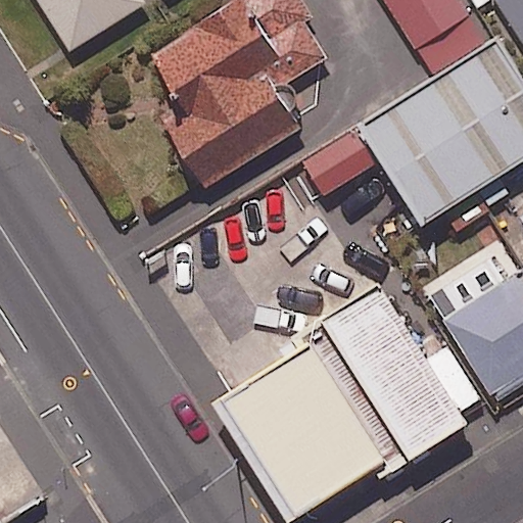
[(141,0),(44,0),(73,44),(141,0)]
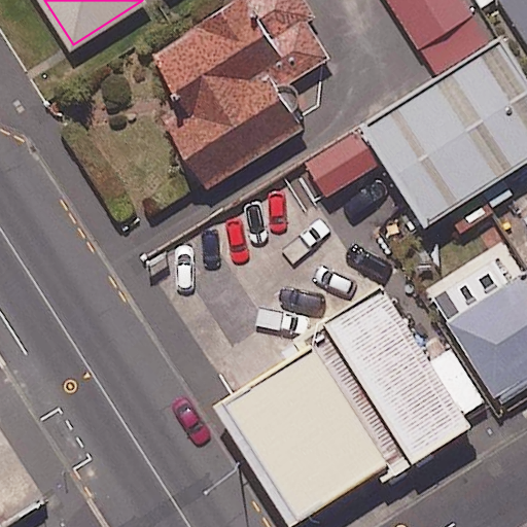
[(332,61),(293,0),(198,0),(108,57),(197,195),(304,126),(283,93),(332,61)]
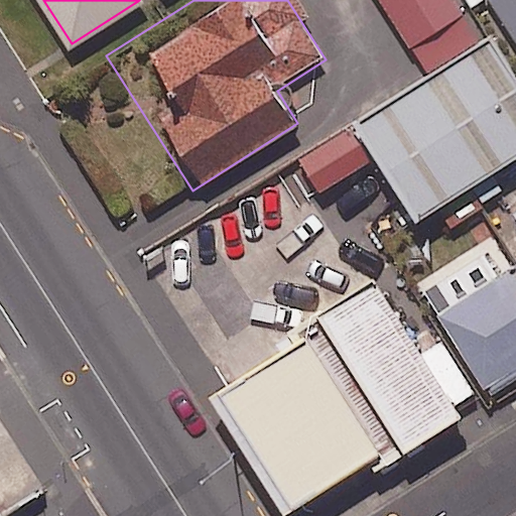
[(461,0),(383,0),(423,66),(480,31),(461,0)]
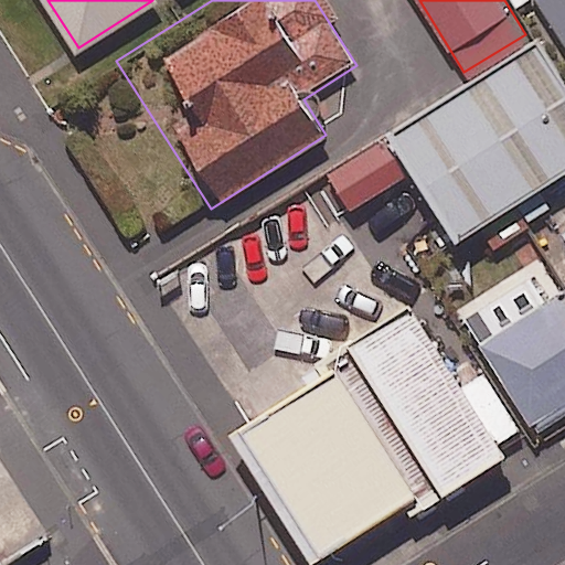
[(564,0),(542,0),(564,34),(564,0)]
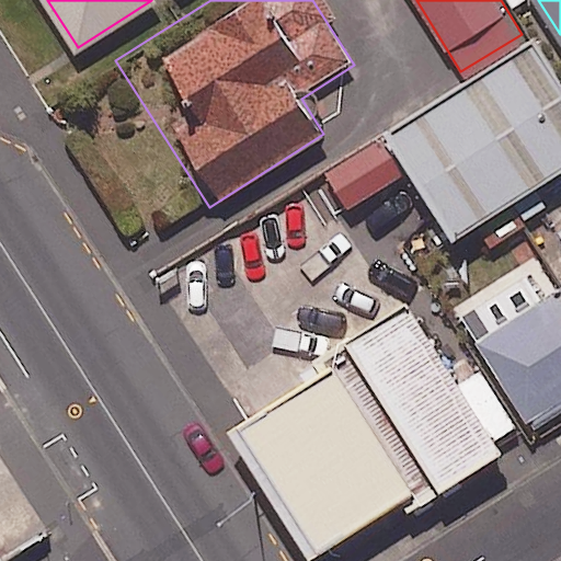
[(560,172),(560,91),(530,44),(384,137),(407,172),(451,242),(560,172)]
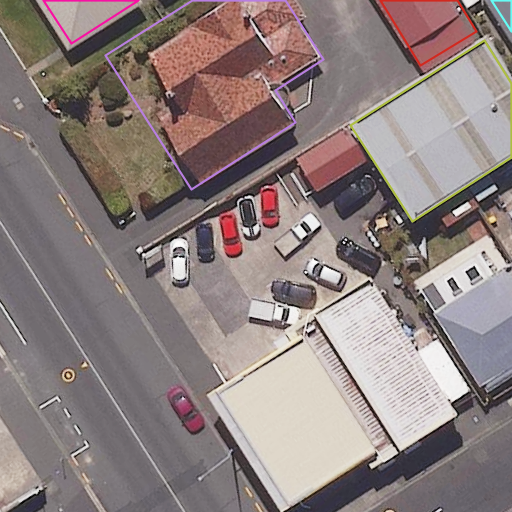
[(371,157),(350,125),(301,157),(321,189),(371,157)]
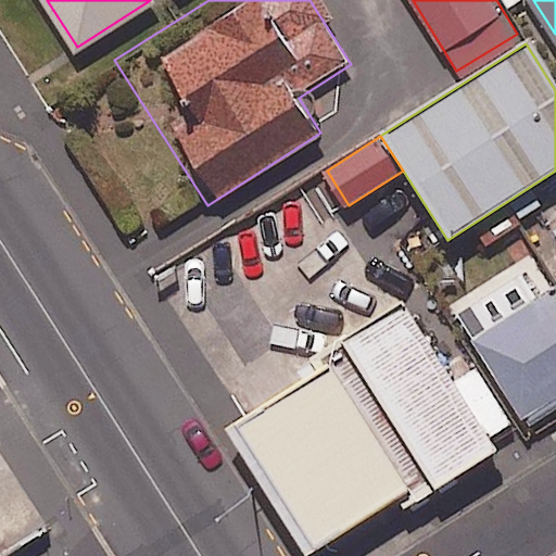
[(555,251),(555,224),(544,231),(555,251)]
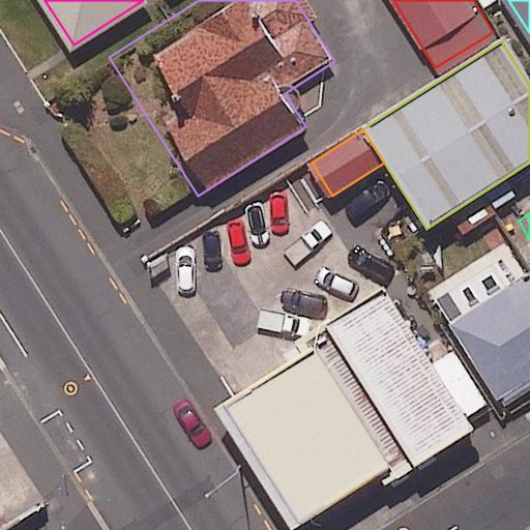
[(529,380),(529,269),(527,271),(508,242),(434,290),(502,398),(529,380)]
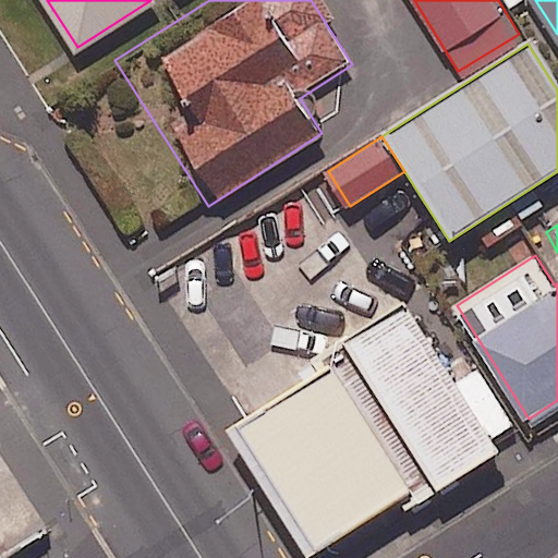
[(456,383),(408,308),(230,423),(315,554),(410,494),(416,505),(497,453),(489,440),(512,426),(476,370),(456,383)]
